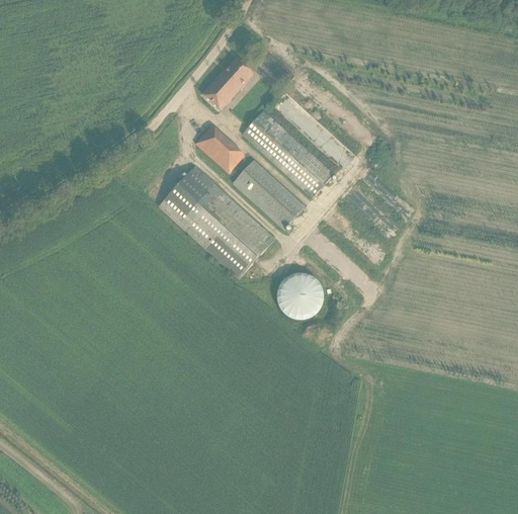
[(201,92),(213,103),(221,109),(254,73),(236,57),(224,71),(223,70),(213,80),(214,80),(210,84),(209,84),(201,92)]
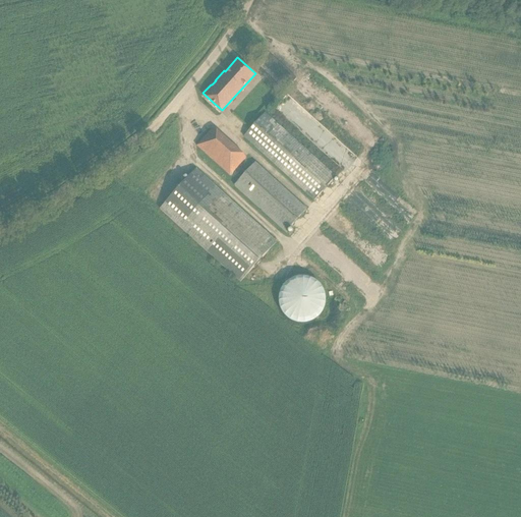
[(313,197),(335,175),(264,111),(243,133),(313,197)]
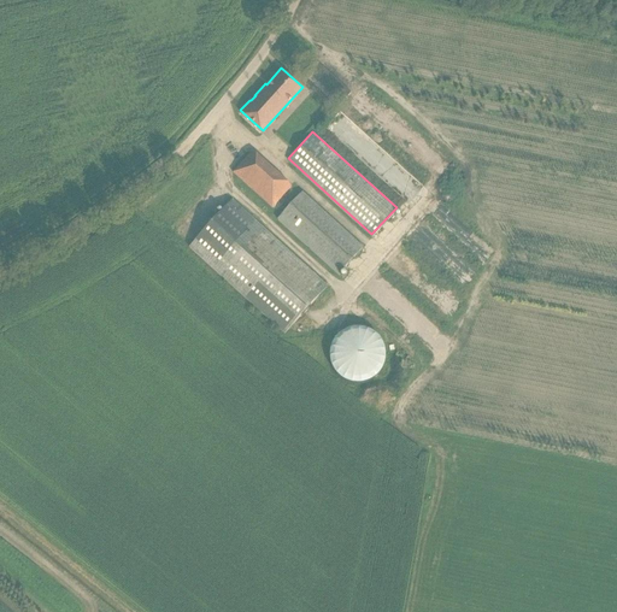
[(271,204),(291,182),(252,148),(233,169),(271,204)]
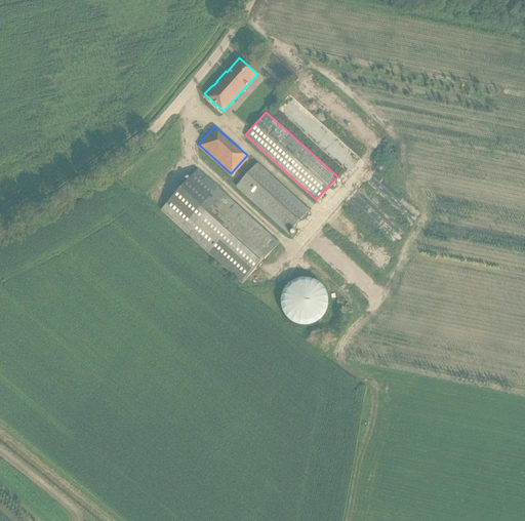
[(287,231),(308,208),(256,162),(236,185),(287,231)]
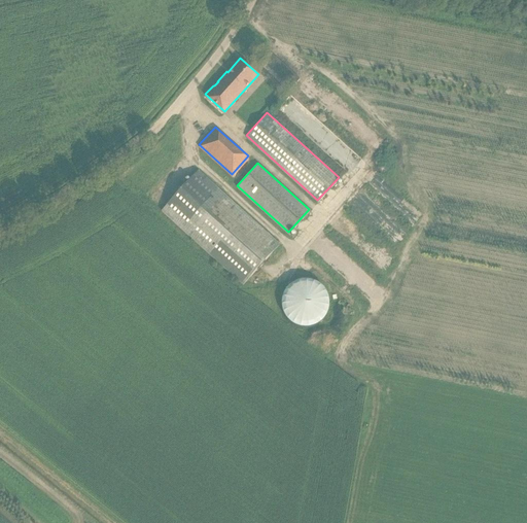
[(162,209),(169,215),(242,282),(279,242),(198,169),(162,209)]
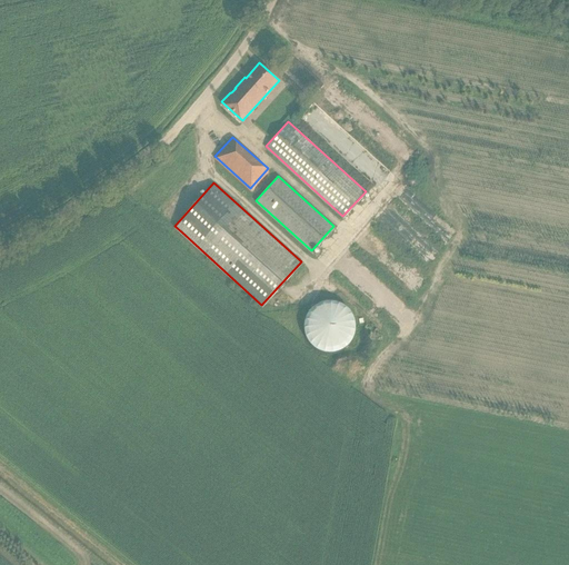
[(316,304),(313,306),(311,307),(310,308),(309,310),(308,313),(307,314),(306,316),(305,318),(305,320),(303,323),(303,325),(303,327),(303,329),(305,331),(305,334),(306,336),(307,338),(308,340),(309,342),(311,344),(312,345),(315,346),(316,348),(318,349),(320,349),(322,350),(325,350),(327,352),(329,352),(331,352),(333,350),(336,350),(338,349),(340,349),(342,348),(343,347),(346,345),(348,344),(349,342),(350,340),(351,338),(352,336),(353,334),(355,333),(355,330),(355,328),(355,325),(355,323),(355,321),(355,319),(353,317),(352,315),(351,313),(350,310),(349,309),(348,307),(346,306),(345,305),(342,304),(340,303),(338,301),(337,300),(335,300),(332,300),(330,300),(328,300),(326,300),(323,300),(321,301),(319,301),(317,303),(316,304)]
